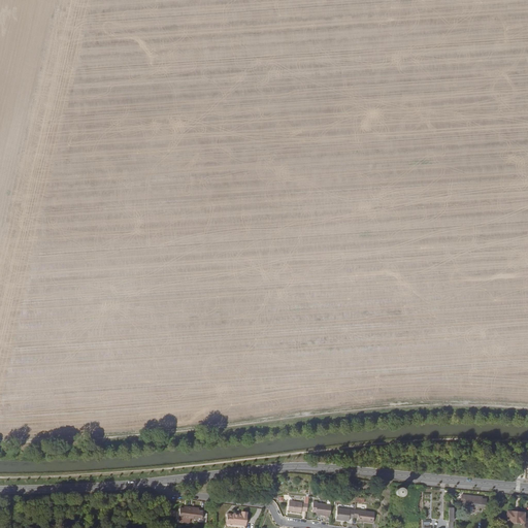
[(399,487),(397,487),(395,489),(395,490),(394,491),(395,493),(395,494),(396,495),(398,496),(400,496),(401,496),(403,494),(403,493),(404,492),(404,491),(403,489),(402,488),(400,487),(399,487)]
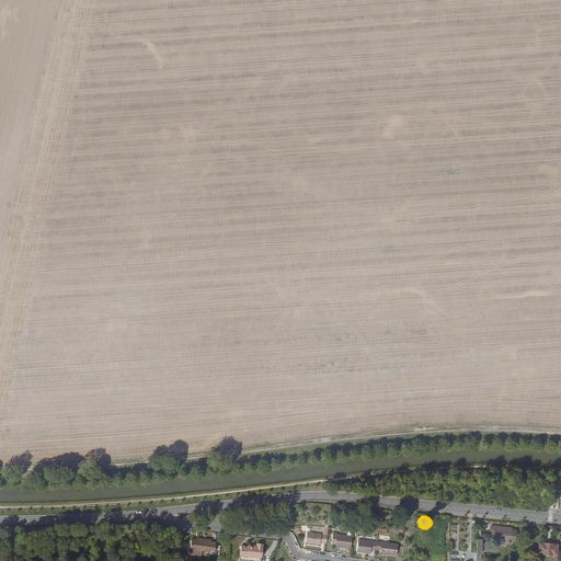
[(327,542),(329,527),(323,526),(322,533),(308,531),(307,541),(321,544),(321,541),(327,542)]
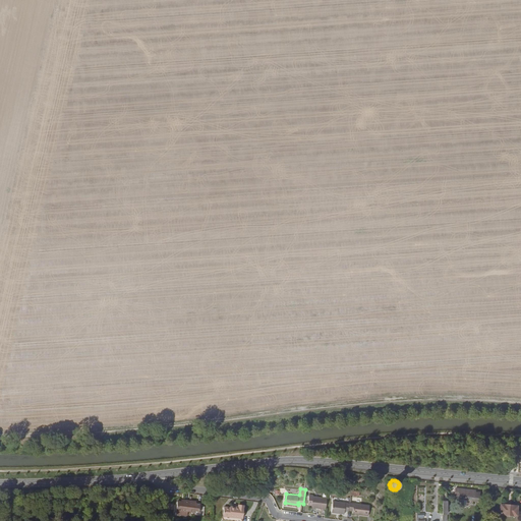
[(476,490),(460,488),(459,500),(465,500),(466,497),(479,498),(480,493),(476,493),(476,490)]
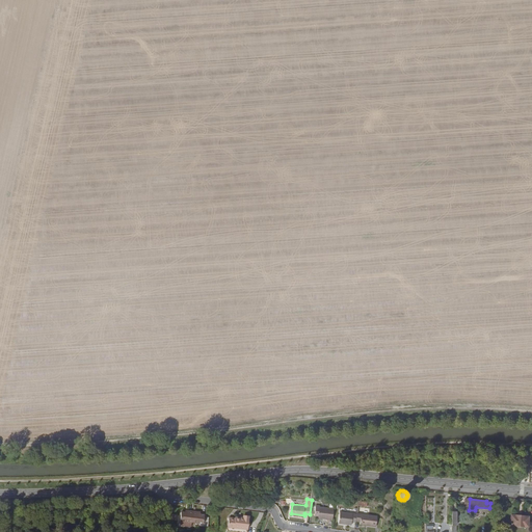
[(333,520),(335,508),(320,506),(320,504),(316,504),(315,515),(319,515),(319,517),(333,520)]
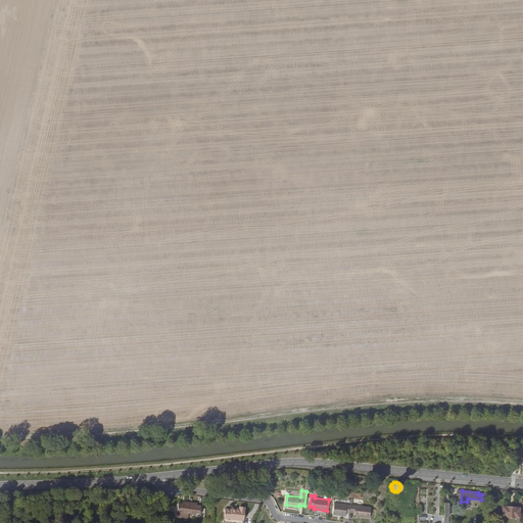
[(196,501),(185,498),(185,500),(178,498),(176,507),(197,512),(199,504),(195,503),(196,501)]
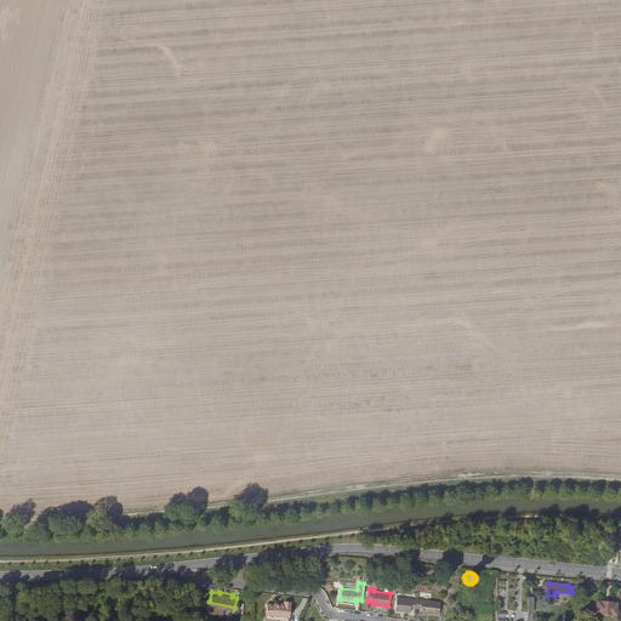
[(415,609),(416,607),(416,598),(397,596),(396,609),(410,610),(410,608),(415,609)]
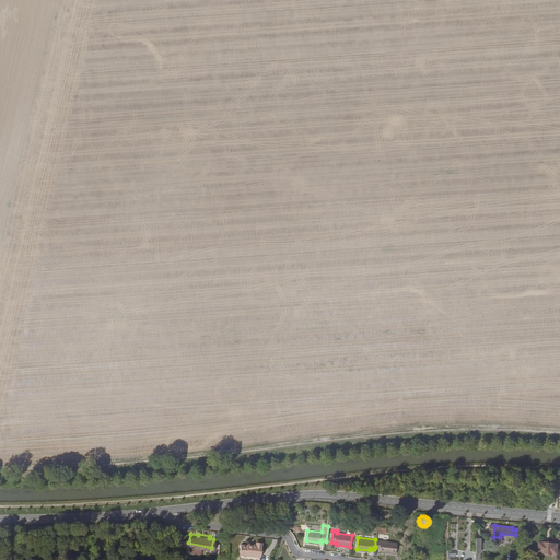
[(396,553),(397,543),(375,539),(375,547),(378,548),(378,551),(396,553)]
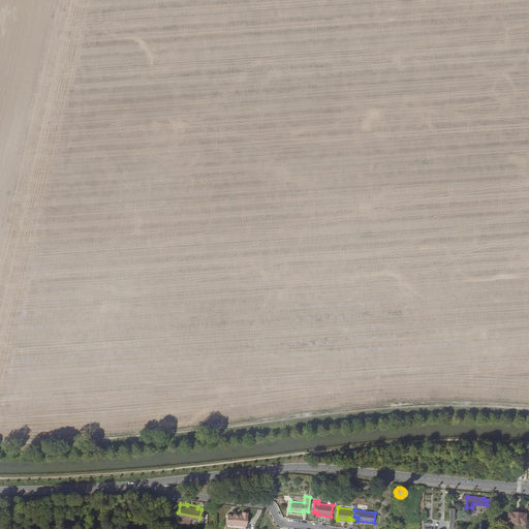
[(514,512),(508,511),(507,522),(514,522),(514,523),(515,524),(518,524),(520,523),(525,523),(526,514),(522,512),(521,512),(514,511),(514,512)]
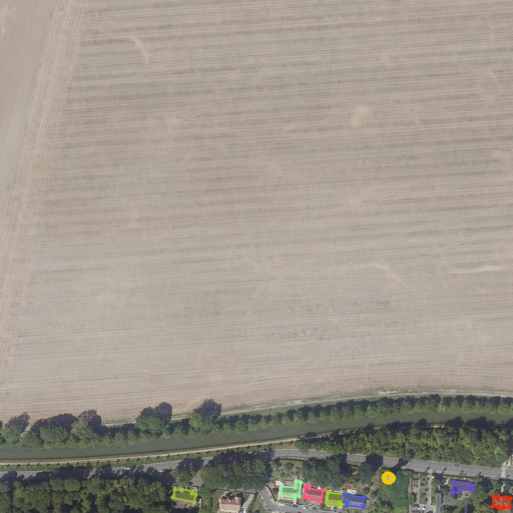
[(235,512),(238,501),(232,500),(232,501),(225,499),(224,501),(218,499),(217,508),(222,509),(221,512),(235,512)]
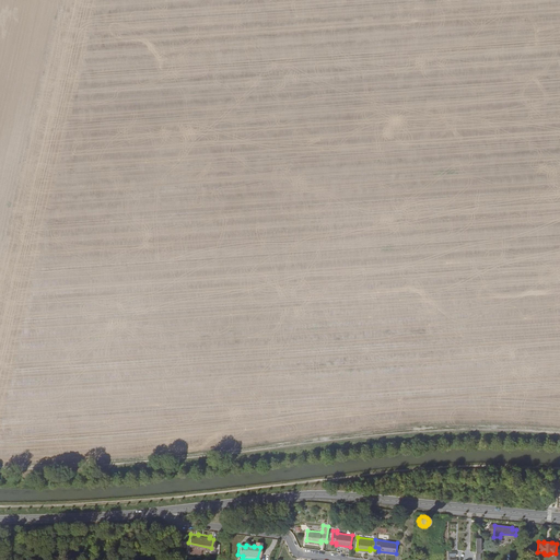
All buildings are outlined.
